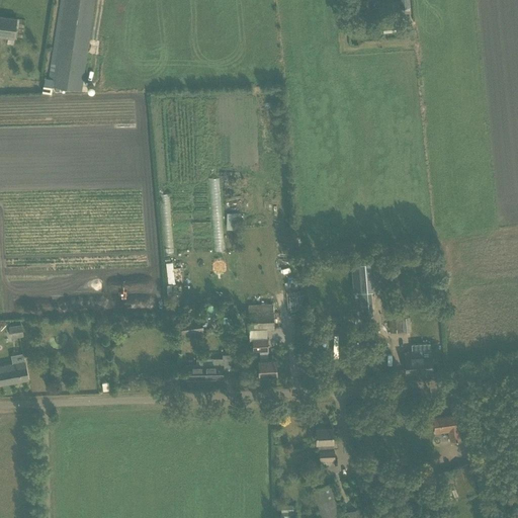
[(68,95),(69,88),(83,90),(95,0),(60,0),(48,82),(52,83),(52,86),(56,86),(55,94),(68,95)]
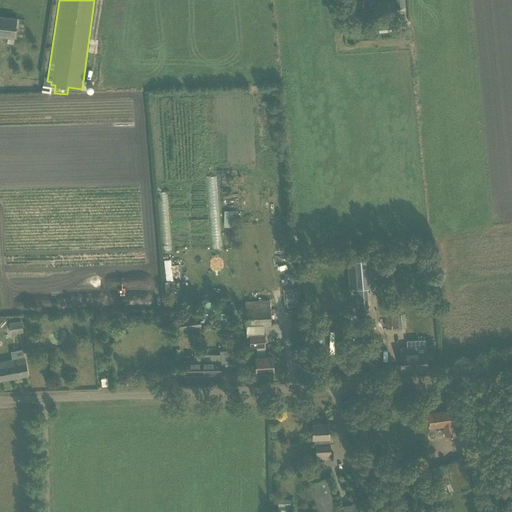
[(350,10),(344,21),(351,24),(356,13),(350,10)]
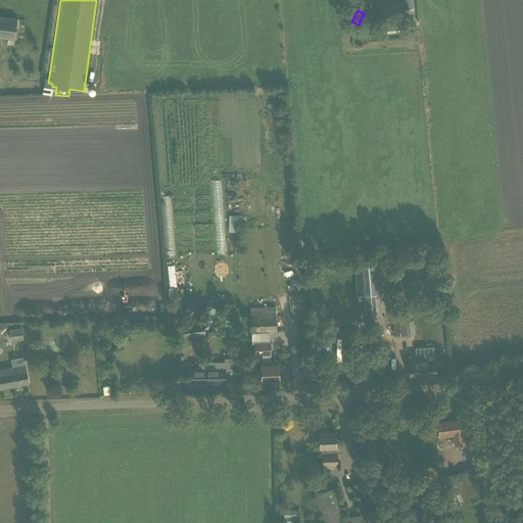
[(13,44),(14,39),(16,18),(0,16),(0,37),(8,38),(7,44),(13,44)]
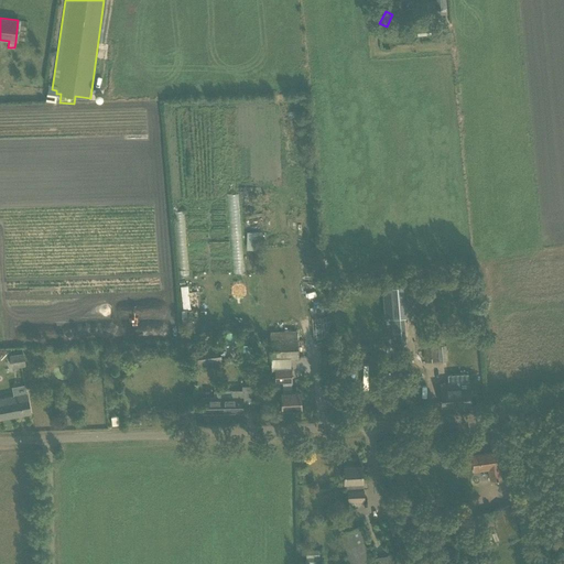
[(187,285),(181,286),(183,308),(191,307),(187,285)]
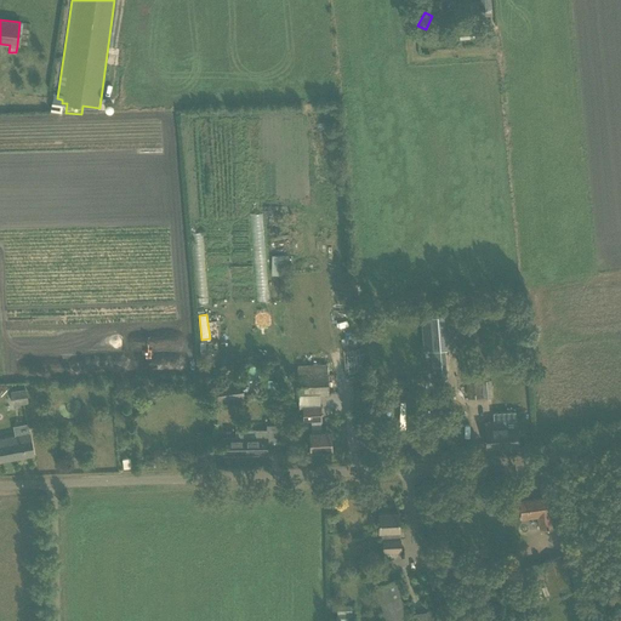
[(444,349),(446,349),(444,315),(420,318),(423,351),(429,351),(444,349)]
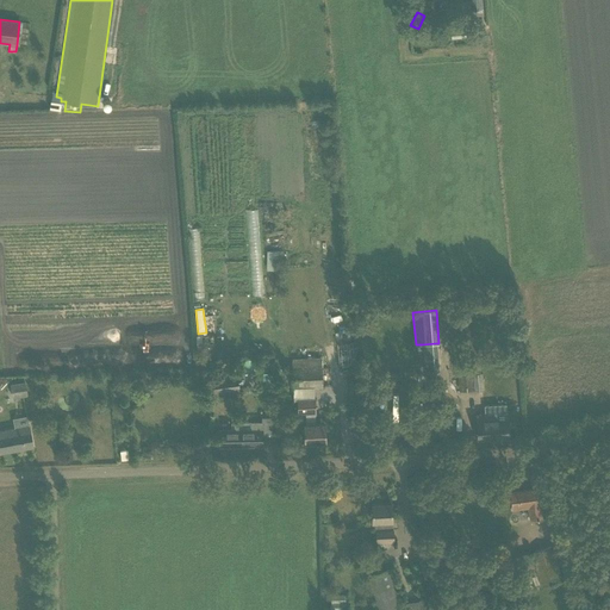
[(440,372),(436,343),(422,344),(424,374),(440,372)]
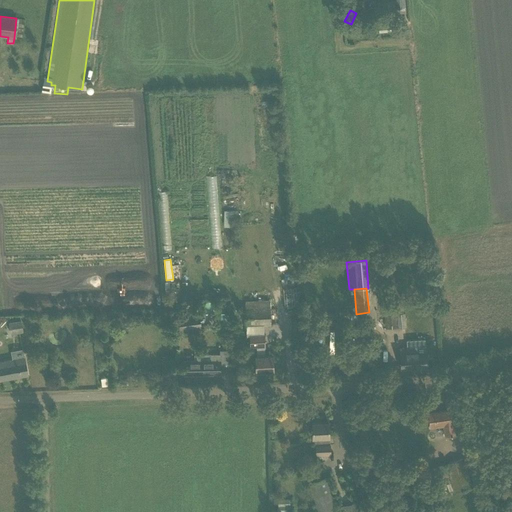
[(245,308),(245,326),(263,325),(271,325),(270,306),(245,308)]
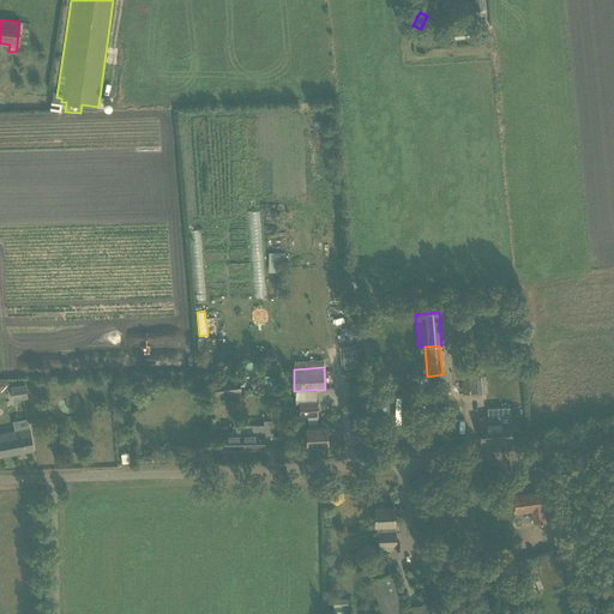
[(463,395),(486,393),(485,375),(475,375),(461,377),(463,395)]
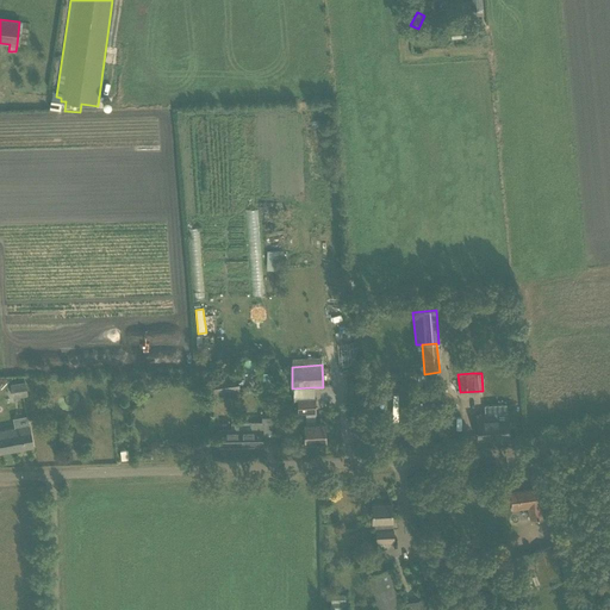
[(226,378),(212,380),(215,393),(228,392),(226,378)]
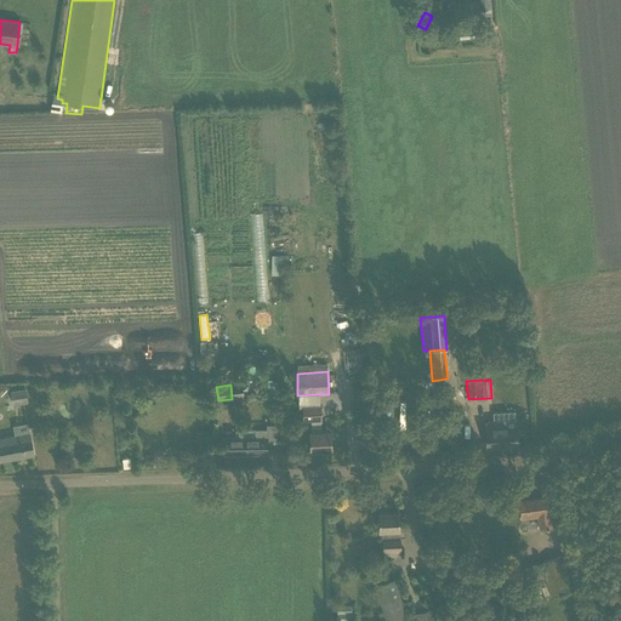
[(11,392),(12,404),(27,403),(24,389),(11,392)]
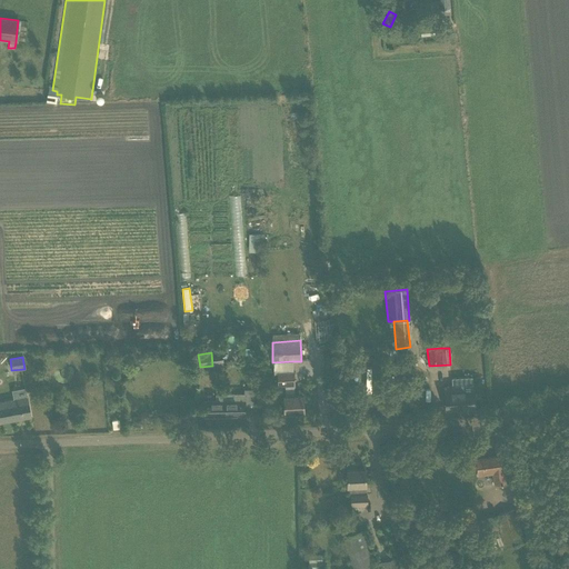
[(295,395),(293,373),(277,373),(277,386),(285,386),(286,395),(283,396),(285,412),(303,411),(302,395),(295,395)]
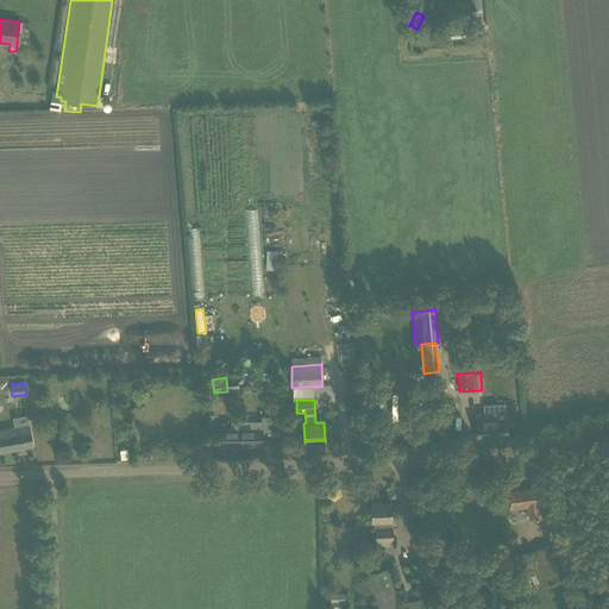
[(477,439),(508,438),(507,420),(497,420),(497,413),(476,413),(476,418),(477,439)]
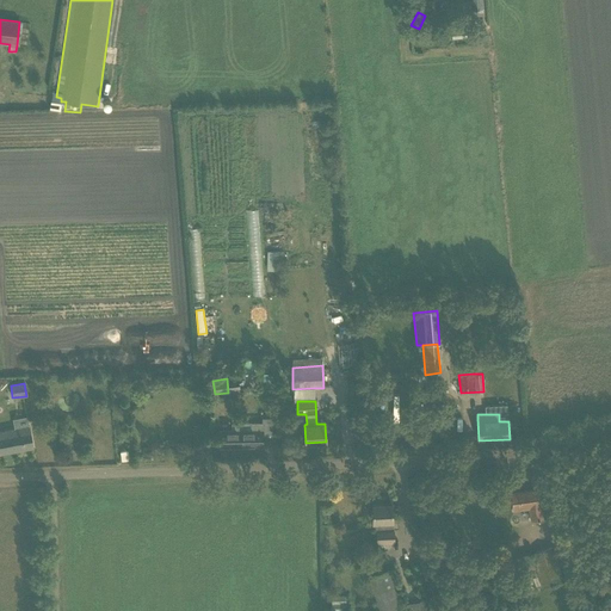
[(263,448),(263,429),(263,423),(232,424),(232,430),(218,430),(218,449),(263,448)]
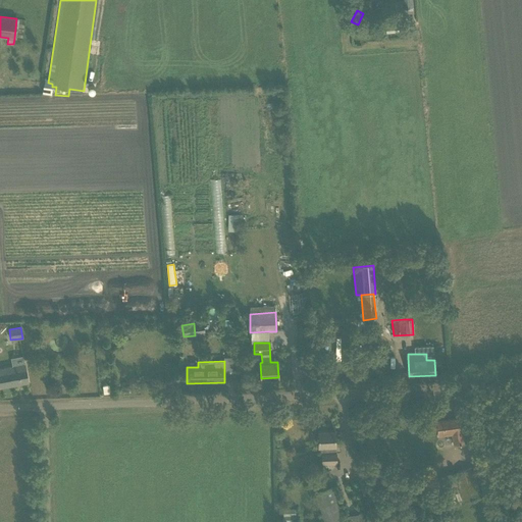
[(0,387),(29,383),(25,366),(0,370),(0,387)]
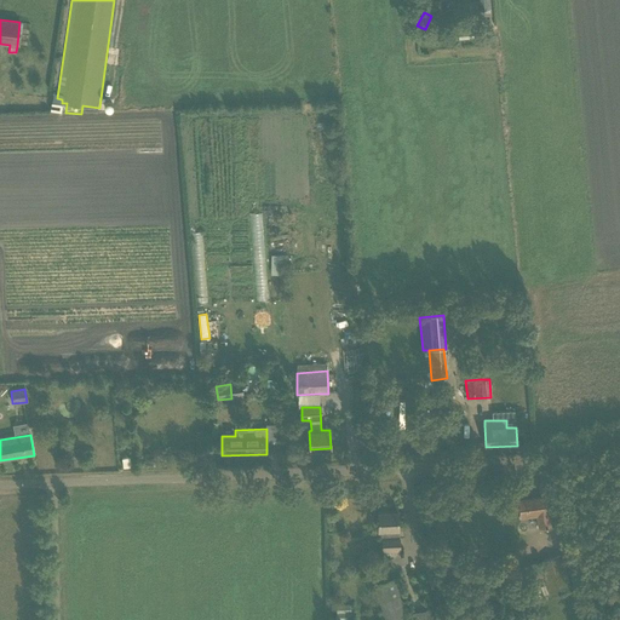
[(156,459),(145,457),(143,464),(155,466),(156,459)]
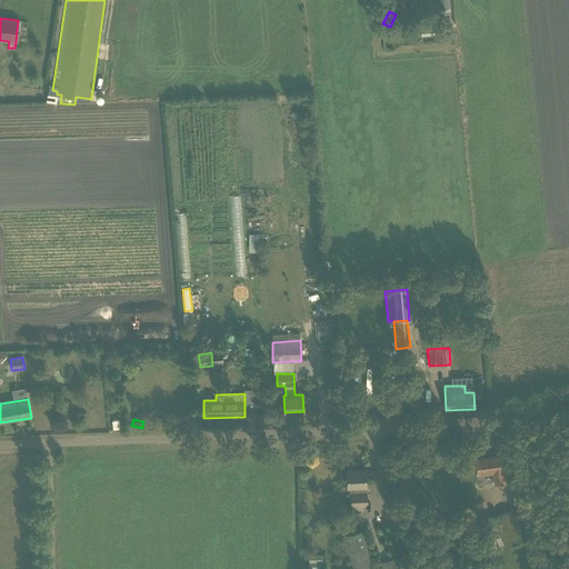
[(501,456),(476,459),(478,476),(492,473),(493,485),(506,482),(501,456)]
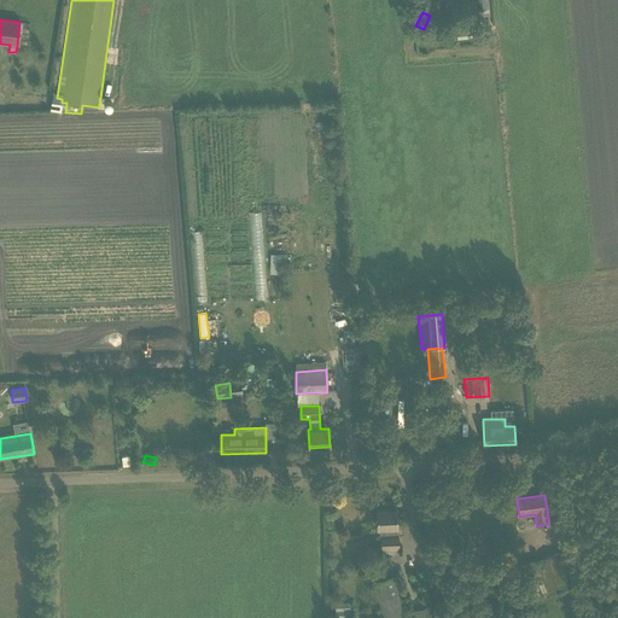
[(377,538),(380,538),(380,549),(398,548),(398,536),(396,536),(396,528),(397,528),(396,509),(377,511),(377,529),(377,538)]
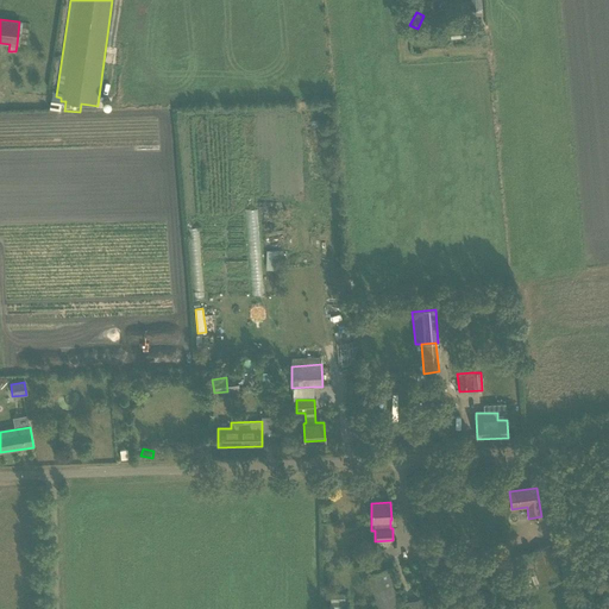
[(393,566),(366,575),(375,608),(399,608),(390,577),(396,576),(393,566)]
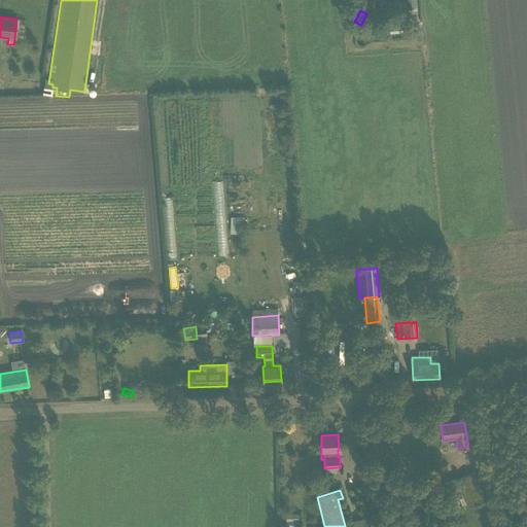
[(373,526),(370,516),(350,521),(352,526),(373,526)]
